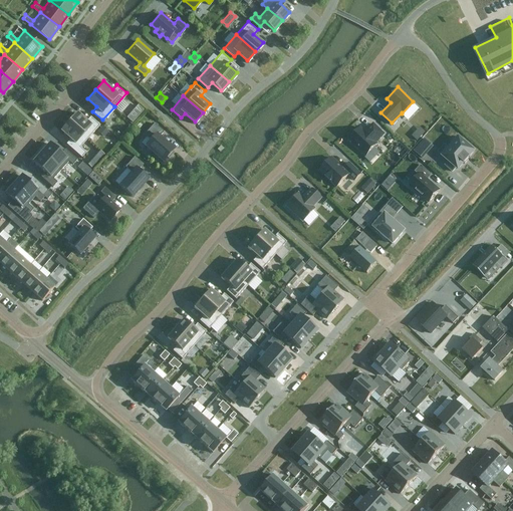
[(144,107),(138,102),(134,106),(140,112),(144,107)]
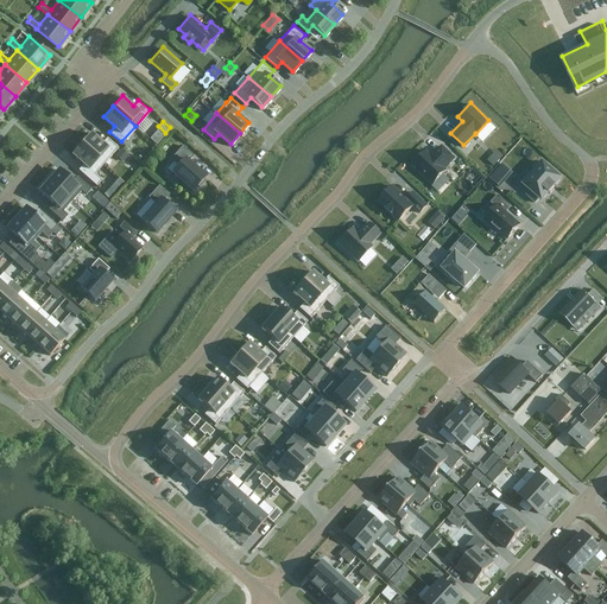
[(102,141),(90,131),(81,141),(103,161),(118,145),(107,135),(102,141)]
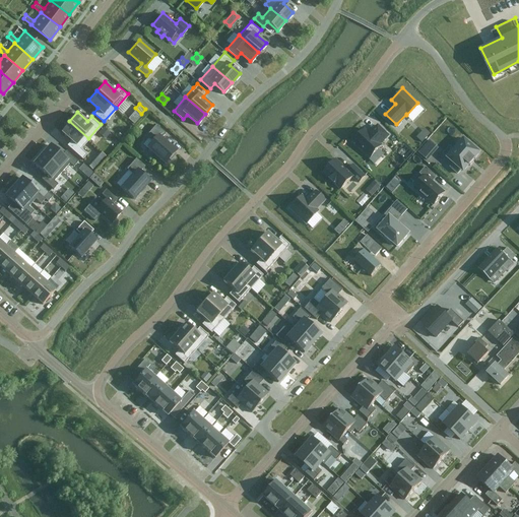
[(69,121),(61,130),(71,139),(66,143),(82,157),(86,152),(80,147),(88,138),(69,121)]
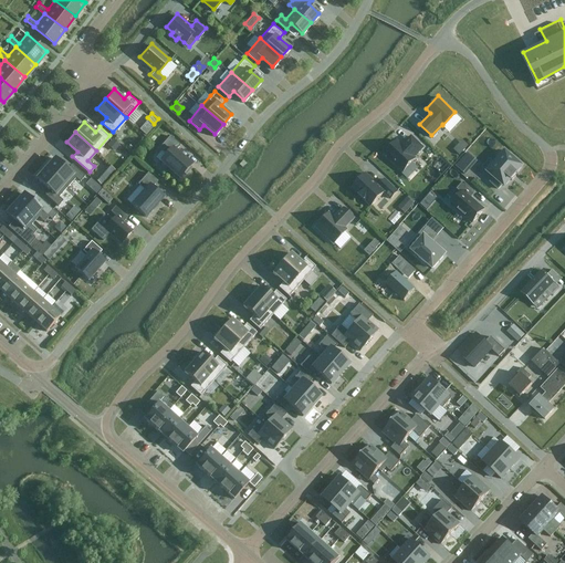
[(179,177),(184,171),(185,173),(190,167),(189,165),(190,164),(175,149),(180,144),(169,134),(158,147),(166,154),(160,160),(179,177)]
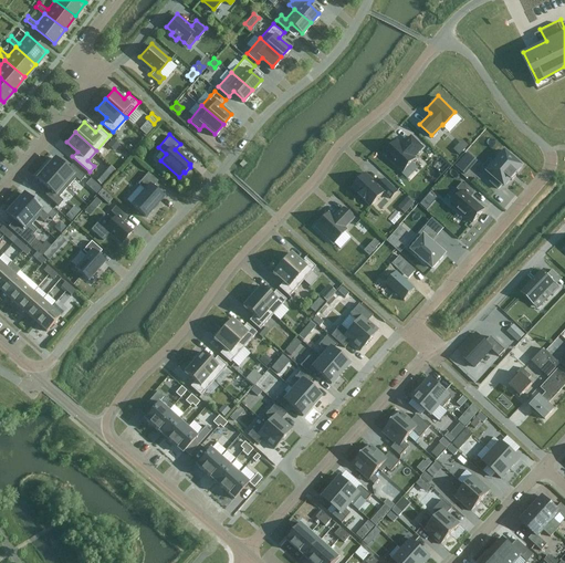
[(396,138),(384,152),(403,169),(415,156),(412,155),(422,145),(410,134),(401,144),(396,138)]
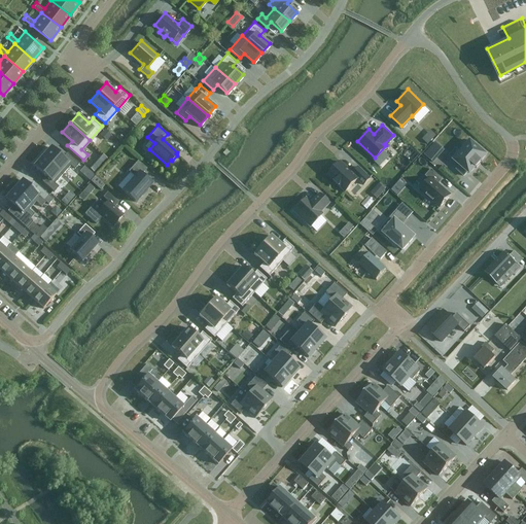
[(99,133),(106,138),(111,132),(104,127),(99,133)]
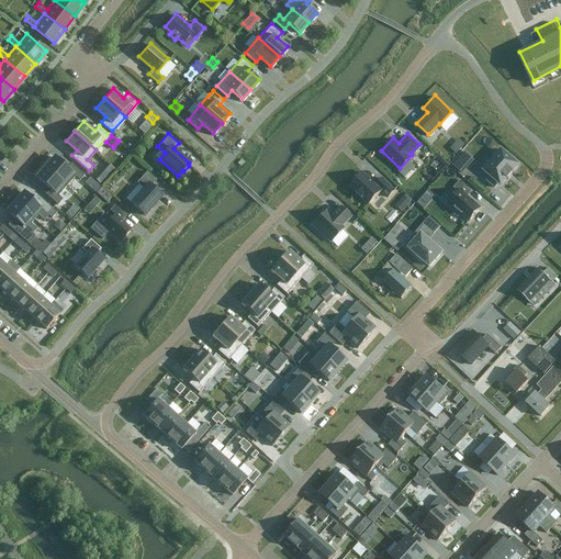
[(485,155),(479,164),(490,172),(485,178),(493,185),(497,180),(500,182),(506,176),(507,177),(513,170),(512,169),(517,163),(511,156),(512,155),(503,147),(502,148),(501,148),(491,159),(485,155)]
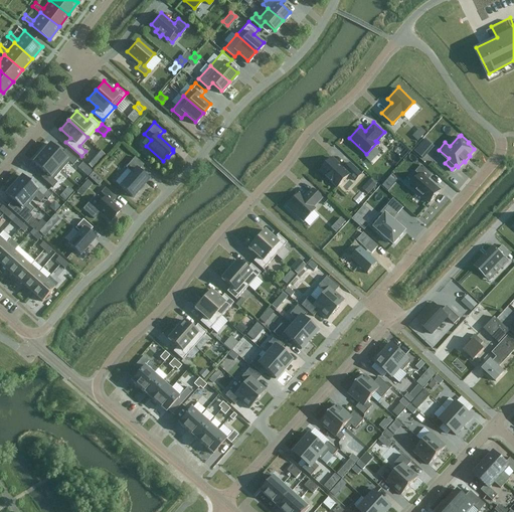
[(424,136),(413,149),(422,157),(434,144),(424,136)]
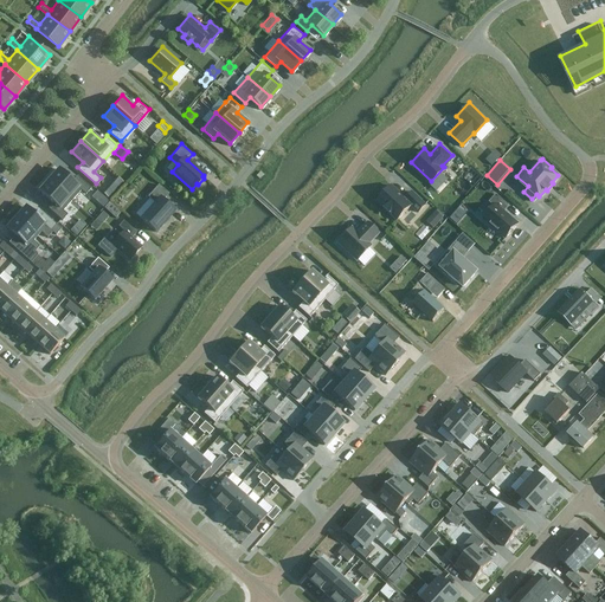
[(60,167),(51,177),(72,196),(82,186),(87,191),(91,185),(78,174),(73,179),(60,167)]
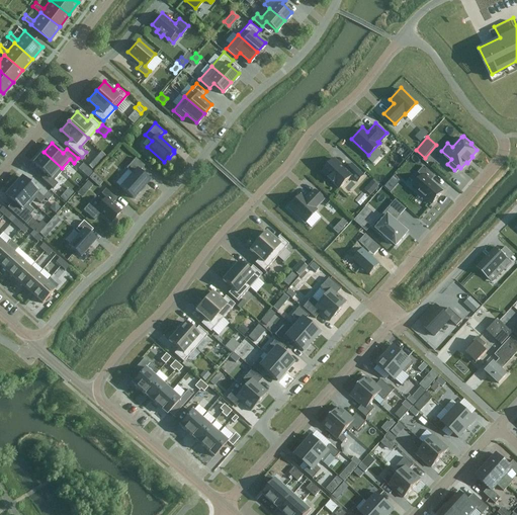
[(44,152),(34,161),(47,171),(42,175),(54,185),(58,181),(54,177),(62,168),(44,152)]
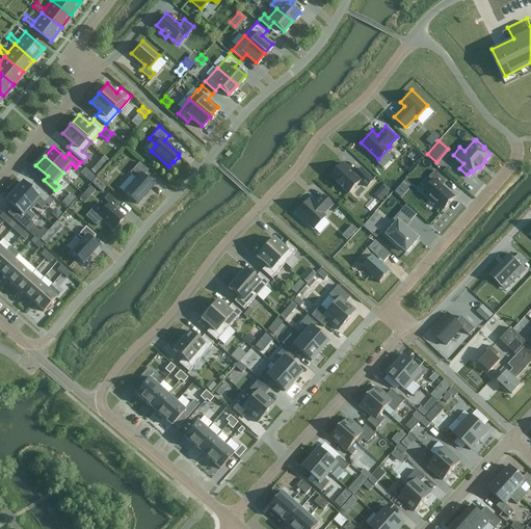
[(131,172),(118,185),(125,190),(124,190),(136,202),(153,183),(142,174),(148,167),(139,160),(129,170),(131,172)]
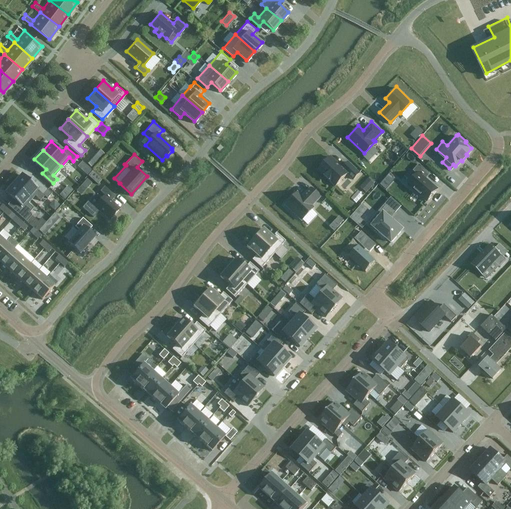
[(318,167),(335,183),(347,171),(353,176),(359,170),(347,159),(342,165),(330,154),(318,167)]
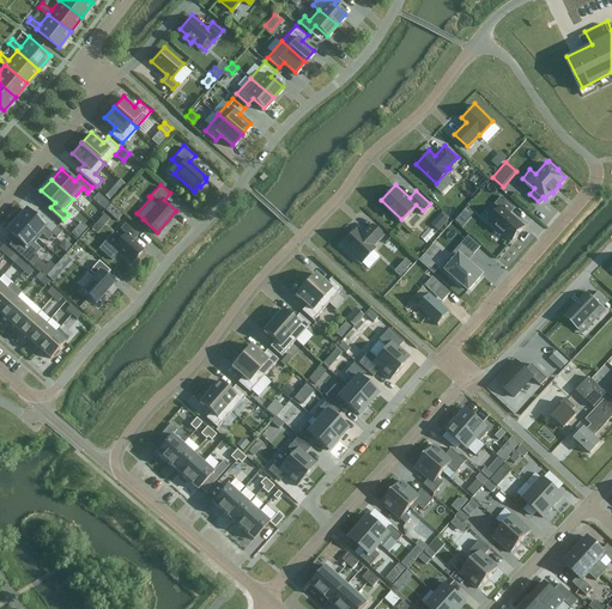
[(109,198),(113,194),(115,192),(108,186),(105,189),(103,193),(109,198)]
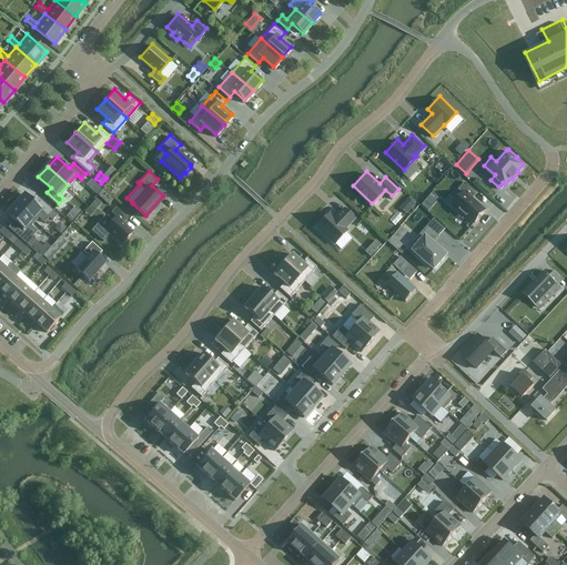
[(90,177),(85,182),(91,187),(95,181),(90,177)]
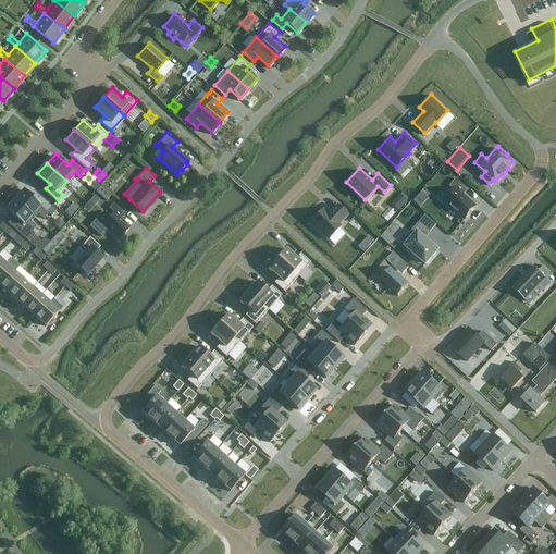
[(454,187),(444,198),(465,216),(476,202),(462,192),(468,186),(456,175),(449,183),(454,187)]
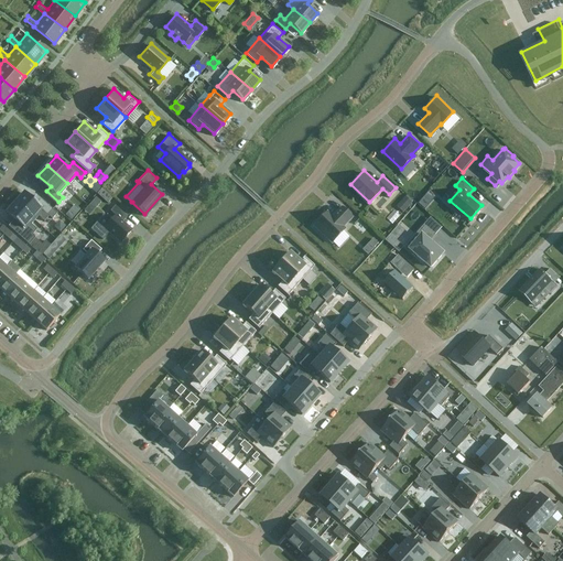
[(101,186),(97,192),(107,201),(112,195),(101,186)]
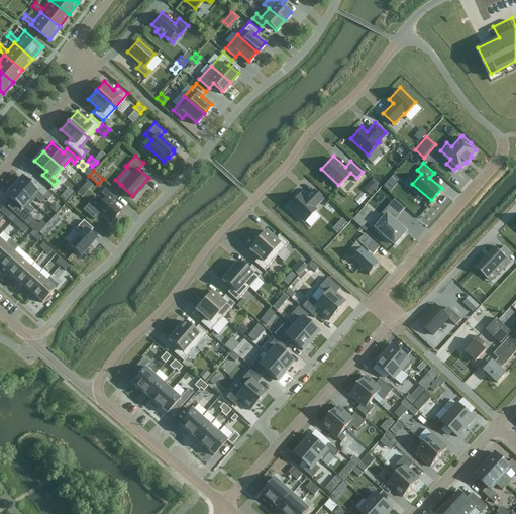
[(13,184),(31,200),(35,196),(40,201),(44,196),(47,198),(52,193),(36,180),(32,185),(21,175),(13,184)]
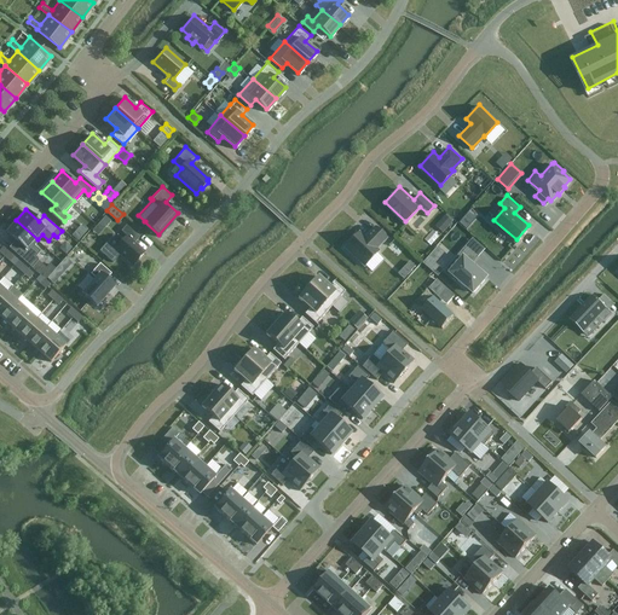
[(439,218),(446,224),(451,219),(444,212),(439,218)]
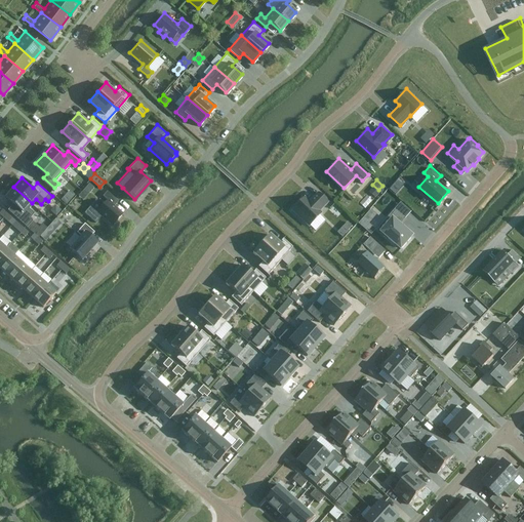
[(393,183),(389,187),(395,192),(398,189),(393,183)]
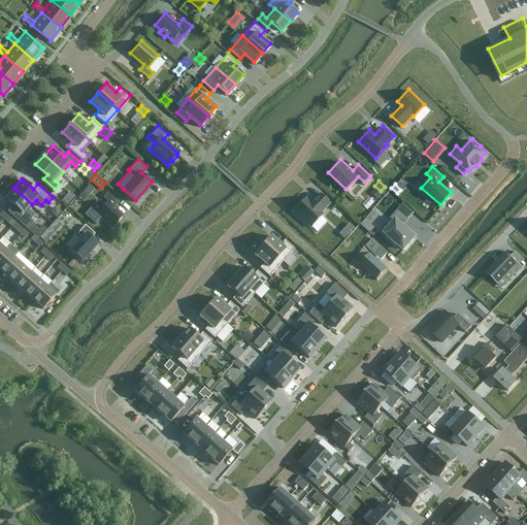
[(32,204),(13,188),(5,197),(17,207),(11,214),(27,227),(33,221),(30,218),(34,212),(29,208),(32,204)]
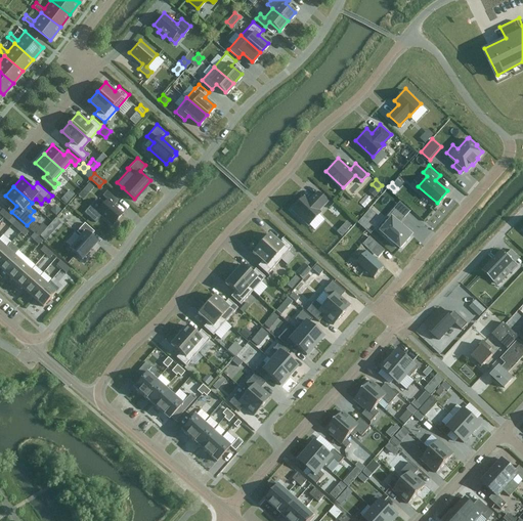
[(69,187),(60,198),(66,202),(74,192),(69,187)]
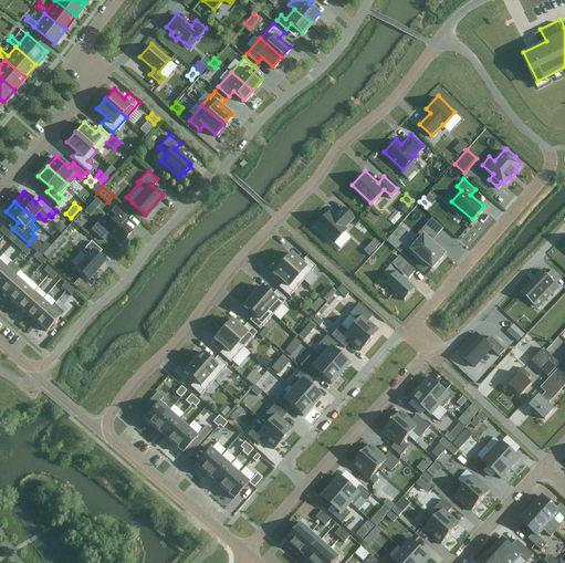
[(125,214),(115,204),(110,209),(115,214),(110,220),(103,214),(90,227),(102,238),(108,231),(121,241),(132,228),(123,220),(121,218),(125,214)]
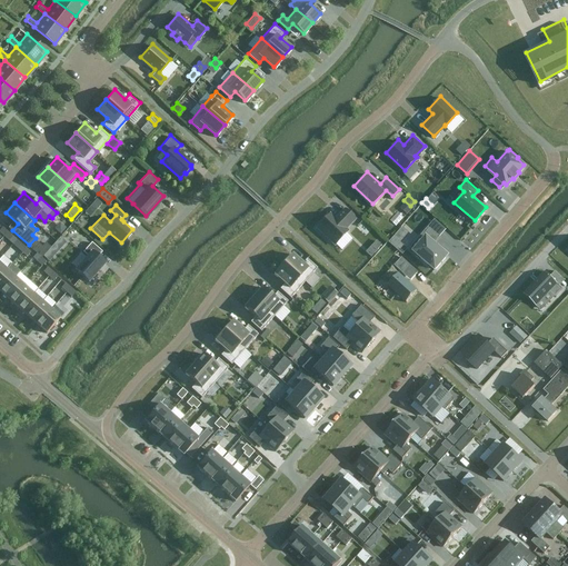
[(329,211),(316,226),(334,242),(335,241),(341,248),(351,237),(346,230),(347,228),(345,226),(354,217),(344,207),(335,217),(329,211)]
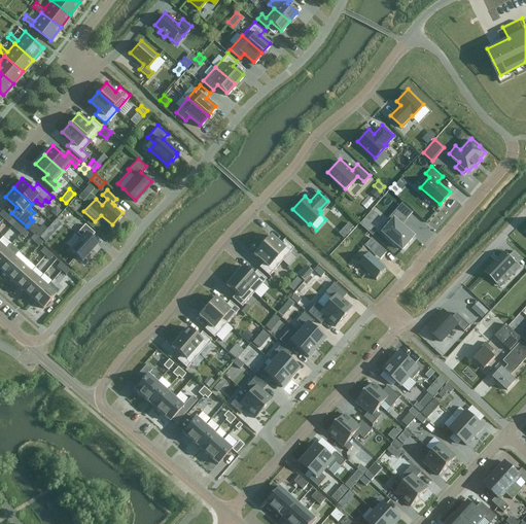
[(395,208),(379,226),(389,236),(388,237),(394,243),(396,242),(402,247),(413,234),(400,223),(407,216),(395,208)]
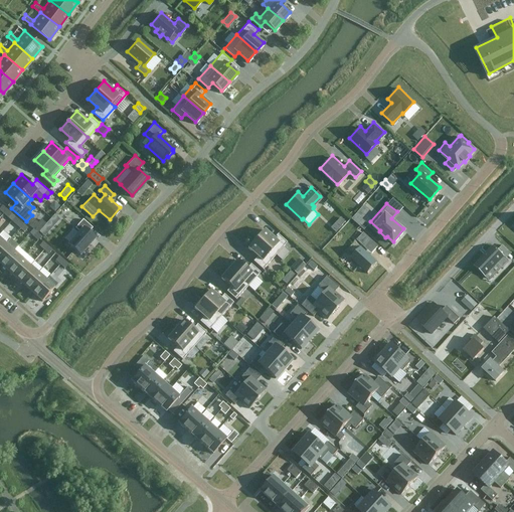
[(54,212),(49,217),(54,222),(59,217),(54,212)]
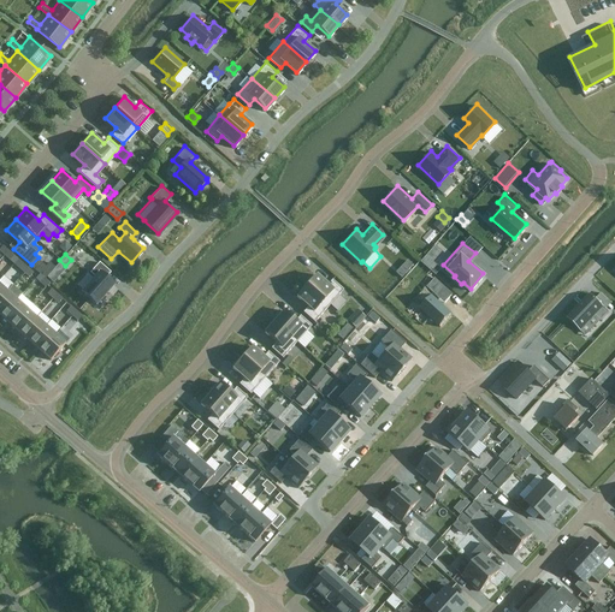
[(407,257),(403,261),(409,267),(413,262),(407,257)]
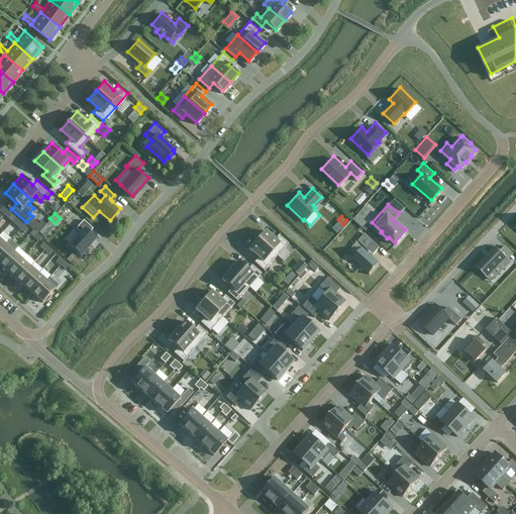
[(81,253),(95,236),(89,230),(93,226),(83,217),(76,226),(80,230),(69,242),(81,253)]
